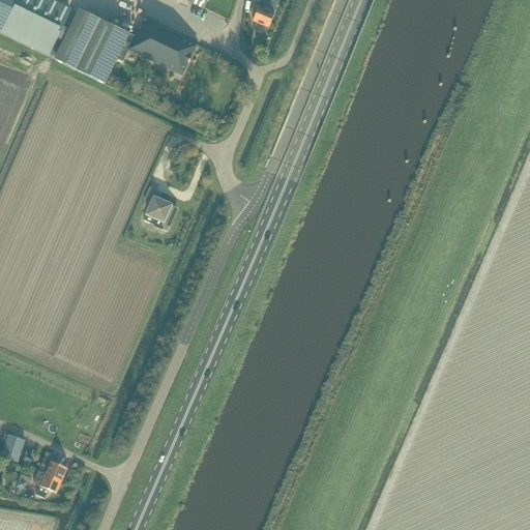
[(65,42),(70,31),(61,27),(69,10),(49,0),(0,0),(0,33),(47,57),(56,38),(61,40),(64,42),(65,42)]
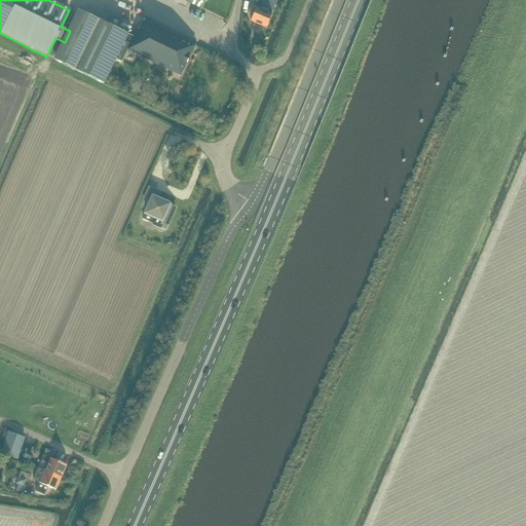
[(183,0),(201,9),(205,0),(183,0)]
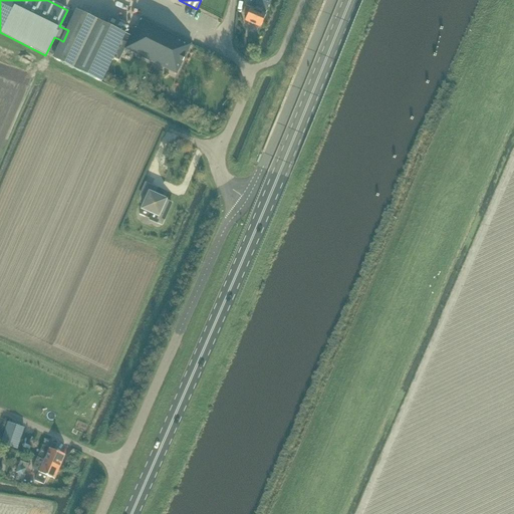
[(246,6),(243,14),(247,16),(245,21),(260,27),(265,15),(271,0),(254,0),(250,8),(246,6)]
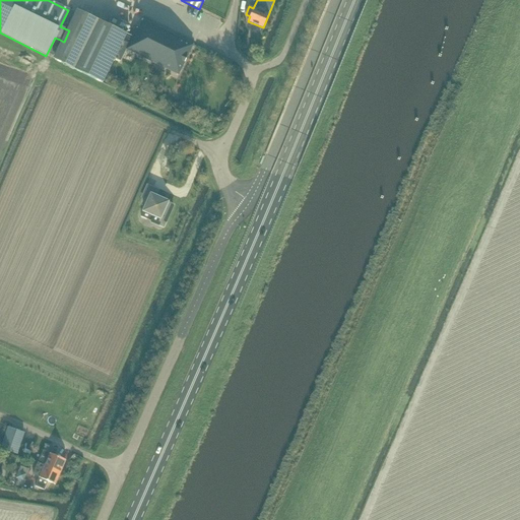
[(133,37),(108,24),(79,10),(69,30),(64,42),(63,42),(55,60),(103,83),(115,59),(121,62),(127,50),(178,75),(192,45),(183,41),(142,20),(138,28),(137,27),(133,37)]
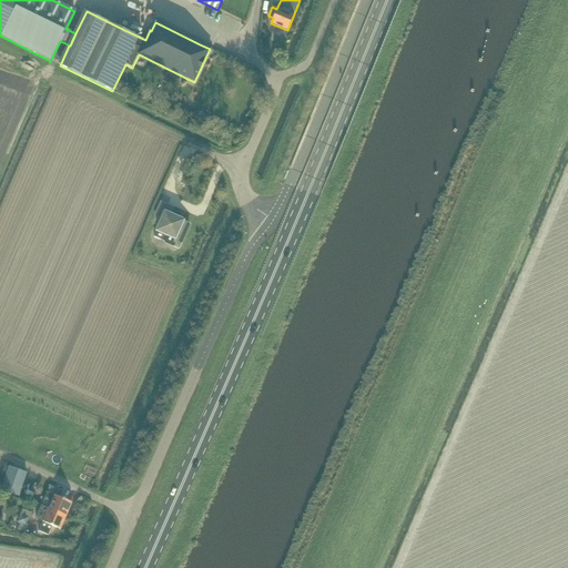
[(169,215),(172,209),(161,204),(155,216),(162,220),(158,231),(169,235),(165,242),(179,247),(181,241),(189,224),(169,215)]
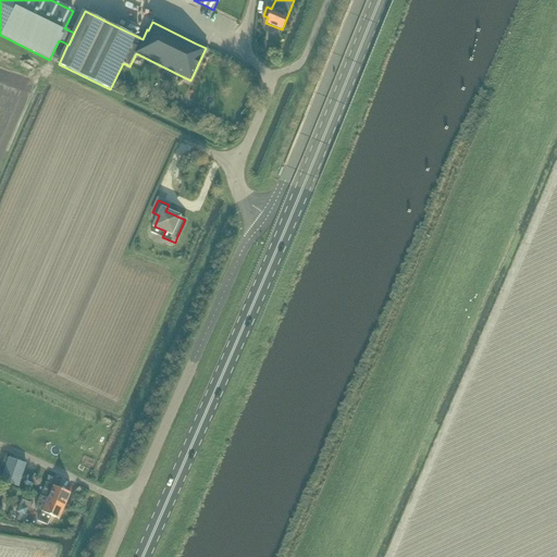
[(19,480),(23,467),(10,462),(5,475),(19,480)]
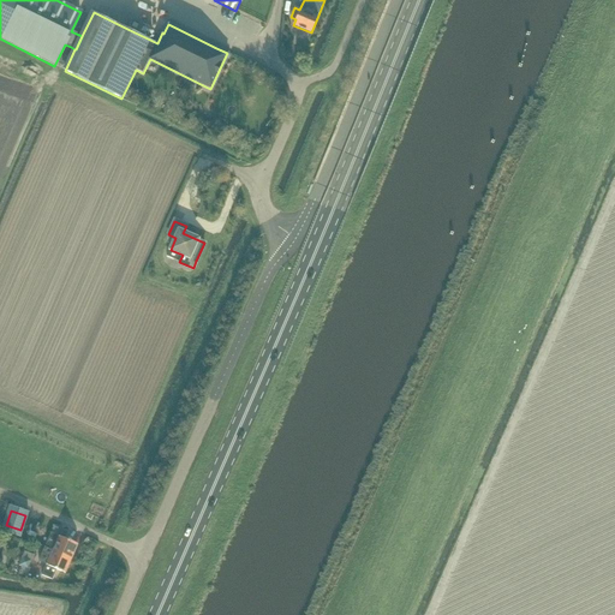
[(59,536),(58,536),(51,533),(45,547),(72,559),(78,544),(59,536)]
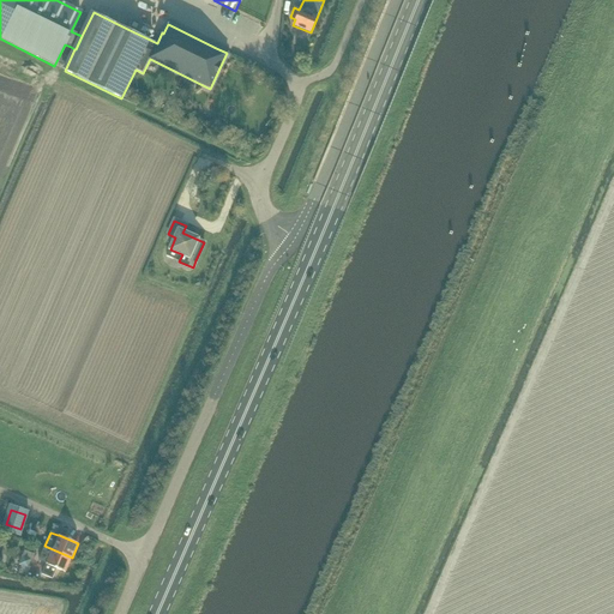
[(42,553),(38,560),(47,564),(42,573),(53,578),(56,569),(65,572),(72,558),(44,546),(42,553)]
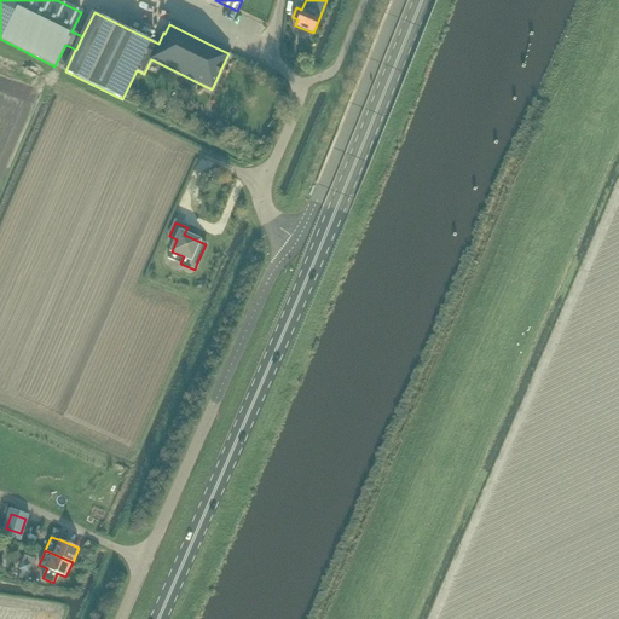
[(23,570),(19,578),(27,582),(30,573),(23,570)]
